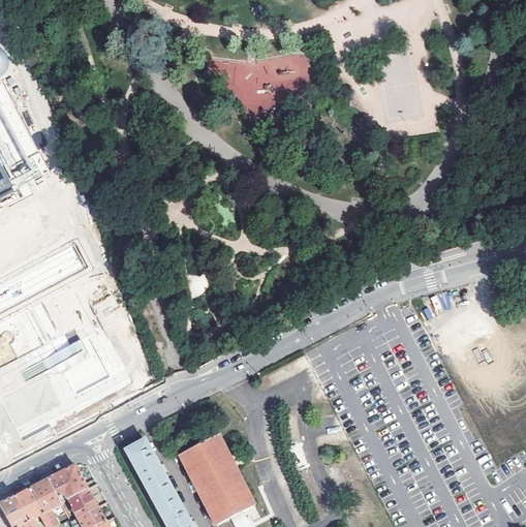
[(0,193),(14,186),(10,178),(0,158),(0,74),(3,72),(6,67),(8,61),(7,54),(4,49),(0,44),(0,193)]
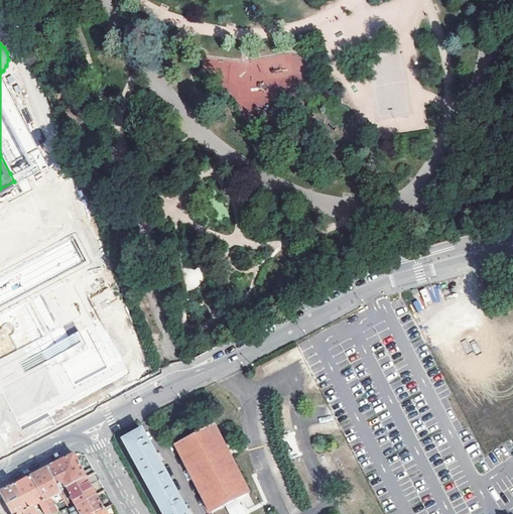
[(297,50),(199,60),(201,77),(219,75),(221,96),(237,94),(238,106),(302,99),(297,50)]
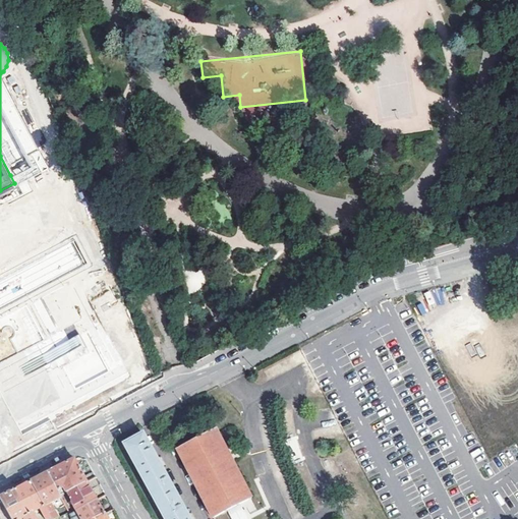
[(174,447),(210,515),(252,493),(217,425),(174,447)]
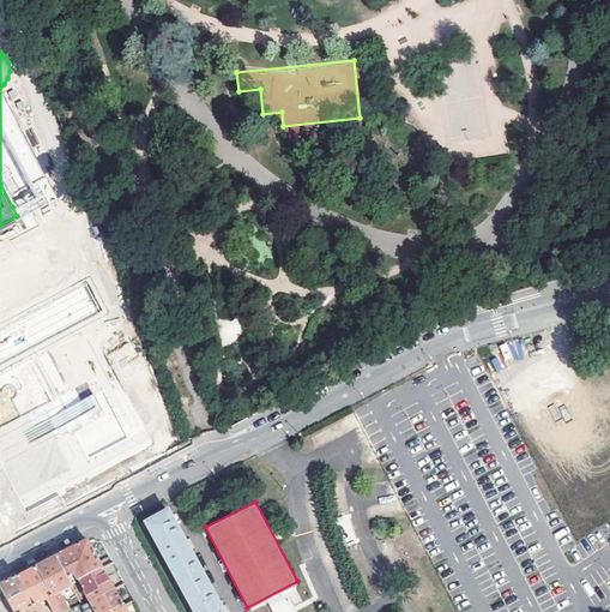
[(143,521),(192,611),(221,611),(165,509),(143,521)]
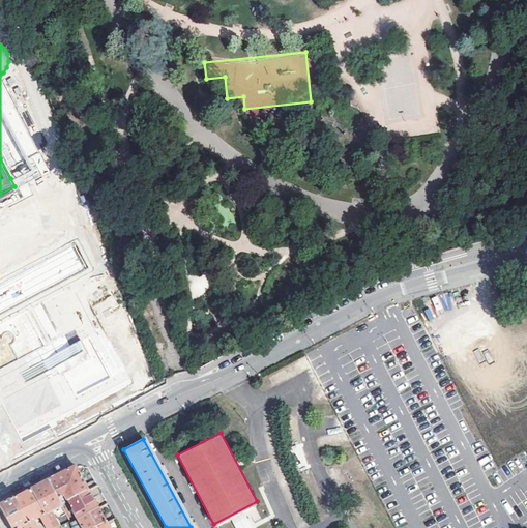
[(60,495),(64,500),(84,490),(81,482),(71,466),(67,468),(45,480),(54,498),(60,495)]
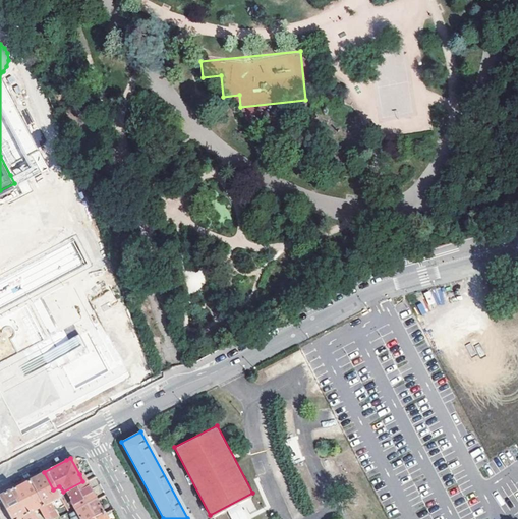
[(48,502),(57,497),(53,489),(44,472),(40,474),(27,480),(49,518),(50,518),(56,516),(48,502)]
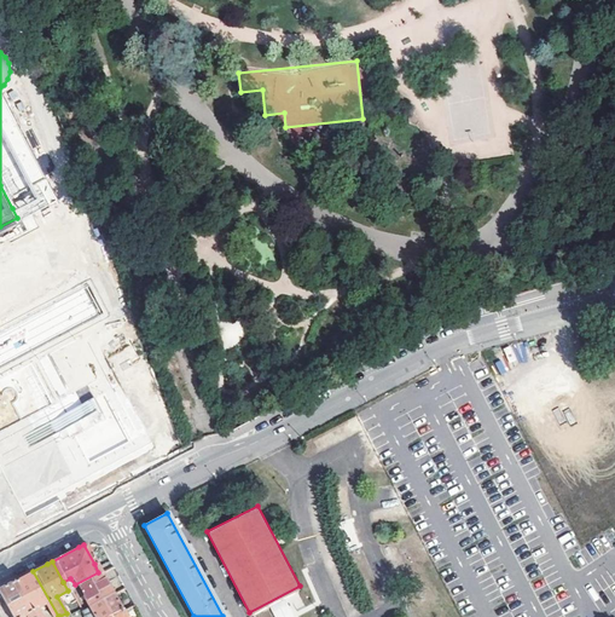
[(58,616),(33,571),(23,576),(13,582),(33,616),(40,616),(36,609),(44,604),(51,616),(58,616)]
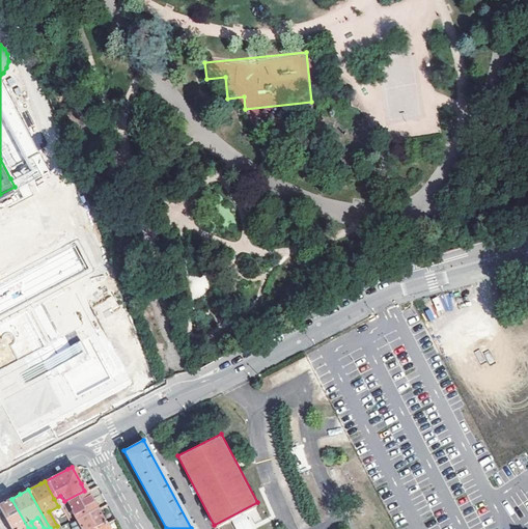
[(64,501),(74,519),(94,507),(84,491),(64,501)]
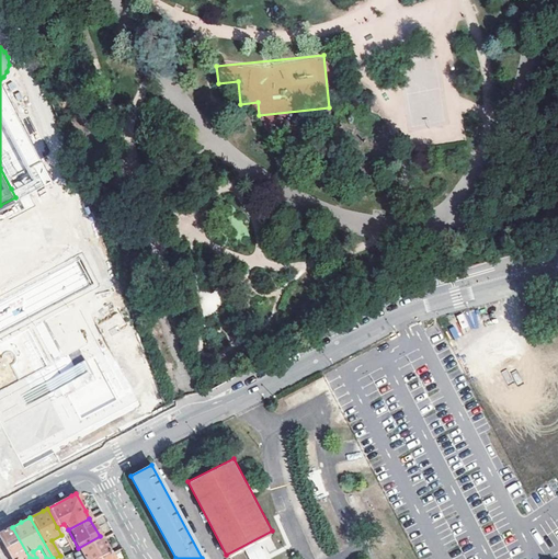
[(0,540),(10,558),(19,558),(23,557),(23,558),(30,558),(12,527),(0,534),(0,540)]
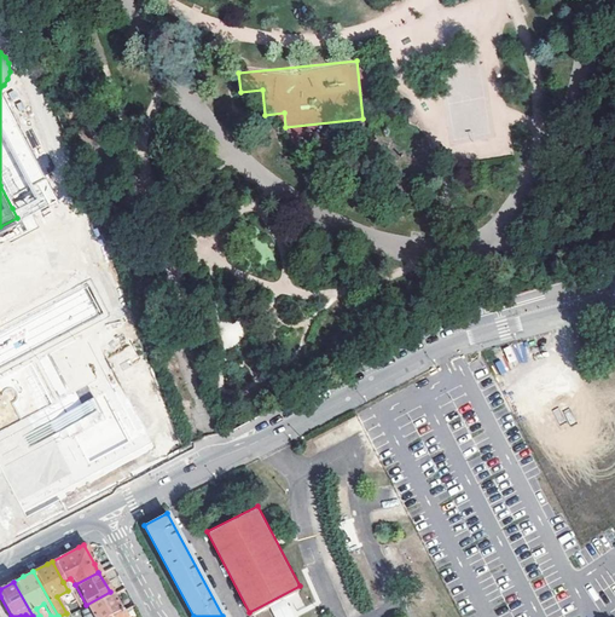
[(86,605),(92,616),(104,616),(120,609),(110,592),(86,605)]
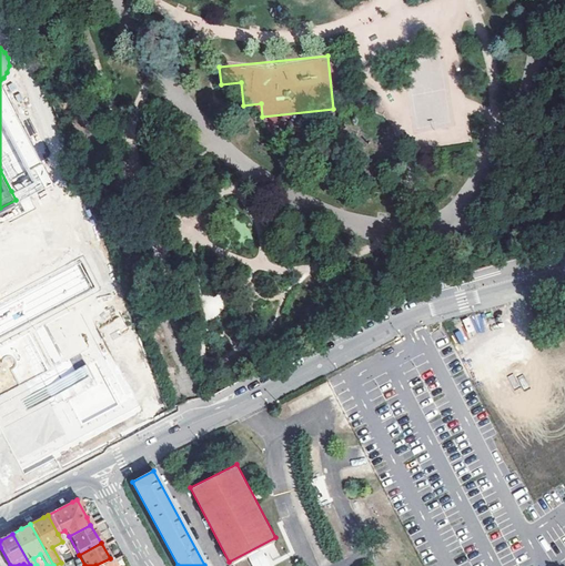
[(268,565),(260,552),(245,558),(249,565),(268,565)]
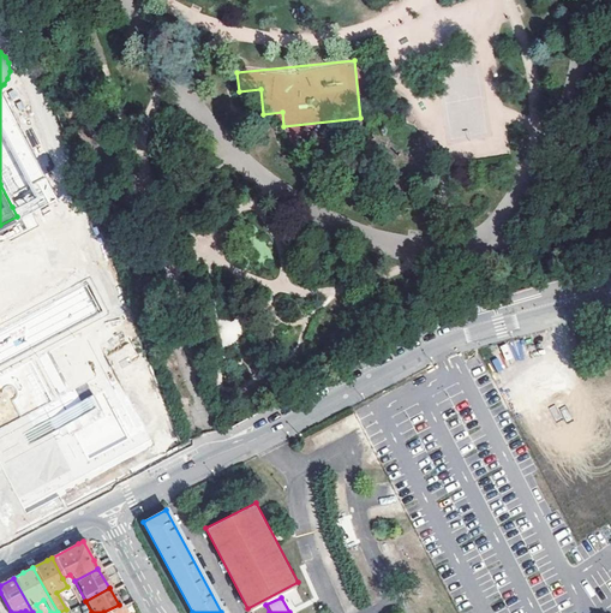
[(79,612),(91,612),(85,601),(77,607),(79,612)]
